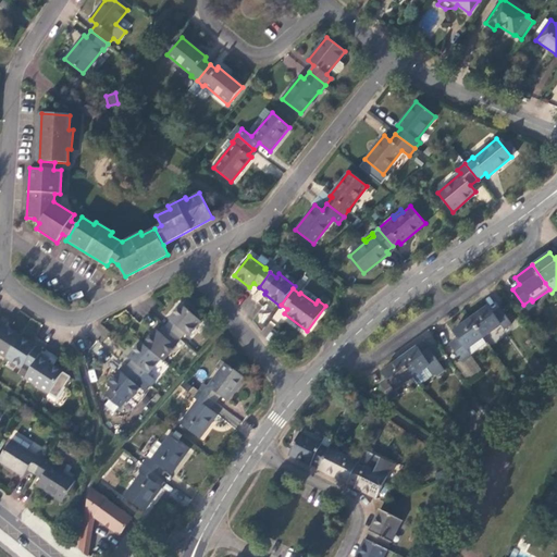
[(170,321),(164,326),(178,338),(184,333),(187,336),(200,321),(182,305),(168,319),(170,321)]
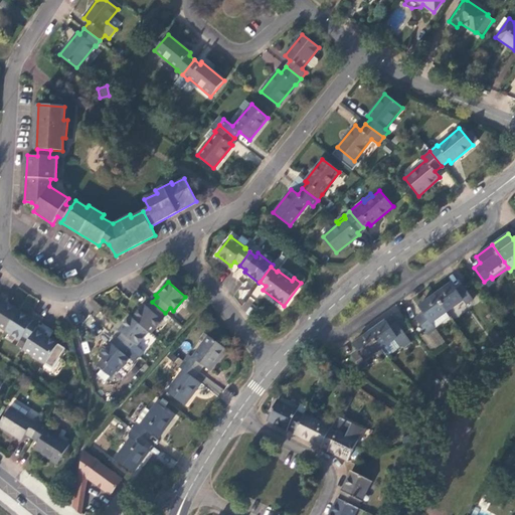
[(435,294),(447,312),(462,301),(465,305),(473,300),(462,285),(456,290),(451,283),(435,294)]
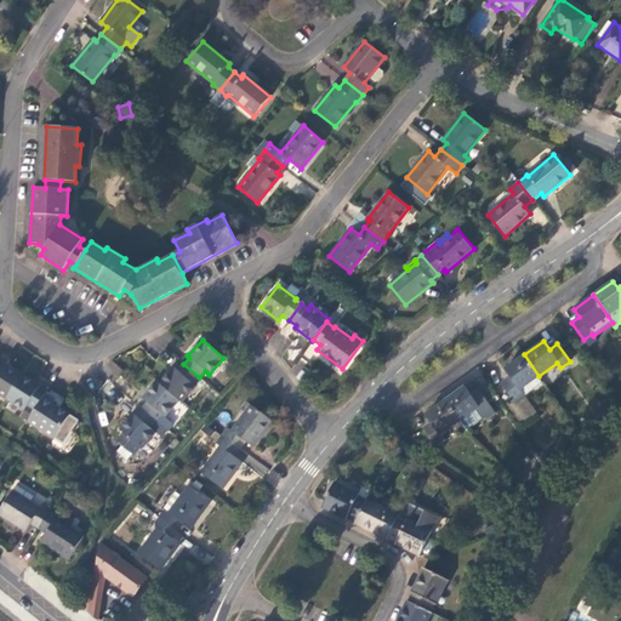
[(539,377),(539,376),(524,354),(505,369),(510,377),(501,382),(514,402),(524,394),(524,396),(542,383),(539,377)]
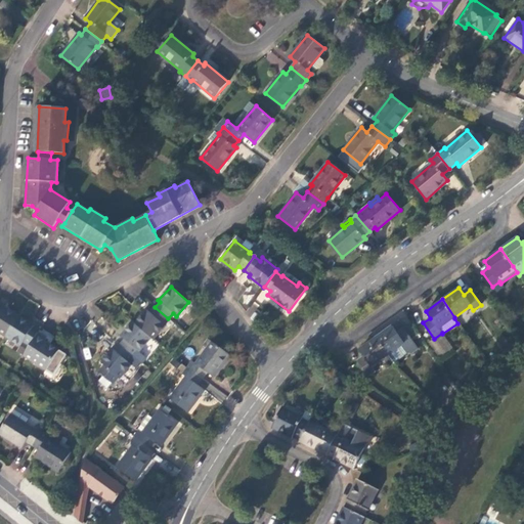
[(1,307),(0,306),(0,333),(5,336),(17,316),(2,306),(1,307)]
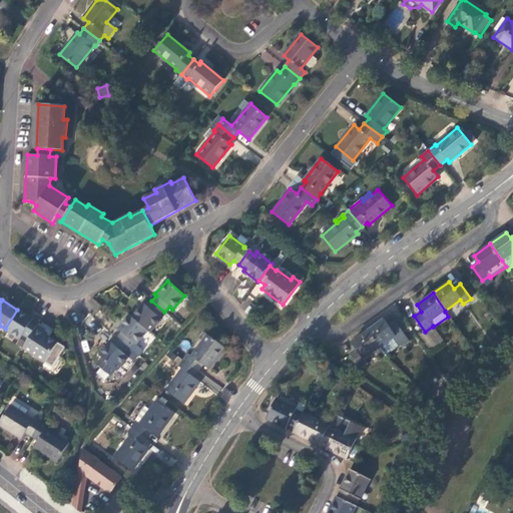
[(132,317),(147,331),(149,332),(161,319),(159,317),(164,312),(151,301),(147,307),(144,304),(132,317)]
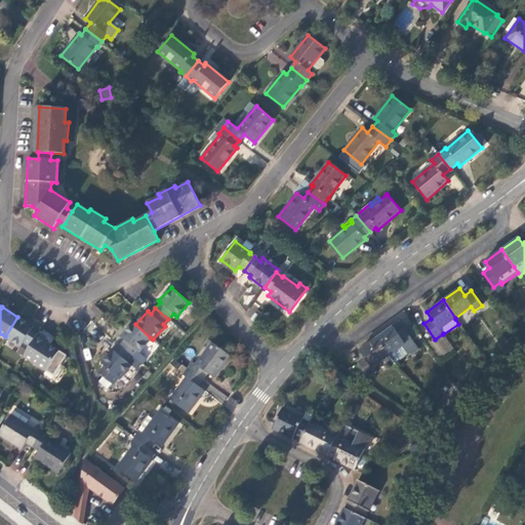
[(33,326),(17,317),(5,336),(21,347),(22,344),(28,348),(35,335),(38,331),(32,327),(33,326)]
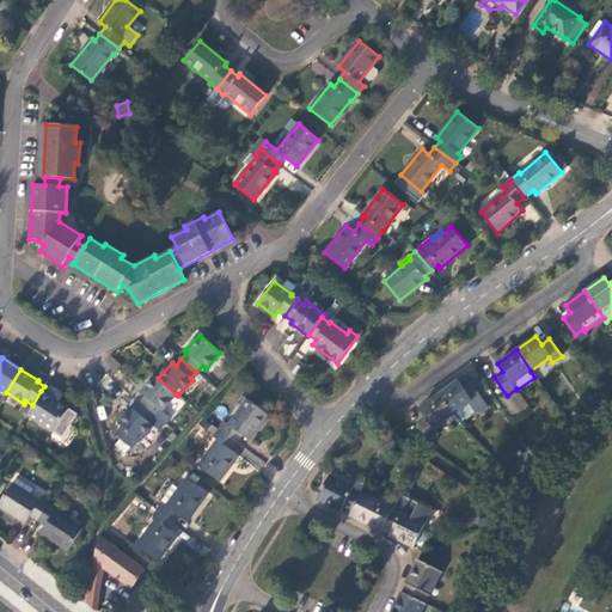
[(145,396),(140,402),(155,416),(160,409),(161,410),(176,395),(158,378),(154,377),(140,392),(145,396)]
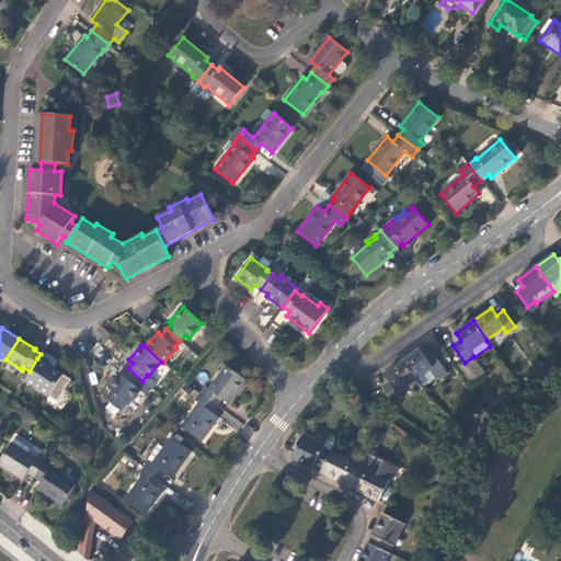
[(402,362),(415,380),(433,367),(436,373),(444,367),(431,351),(424,356),(420,350),(402,362)]
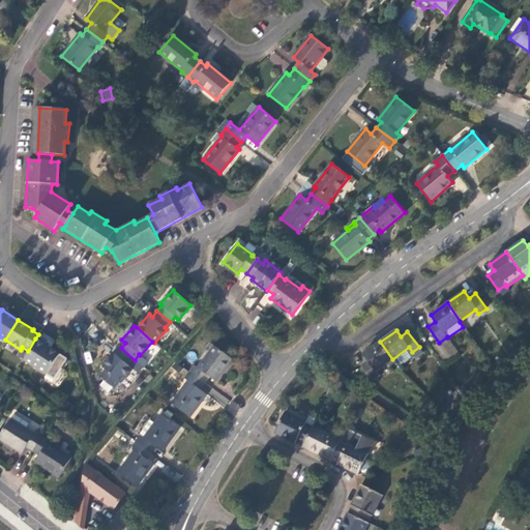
[(47,340),(38,334),(35,339),(28,351),(23,359),(46,374),(47,373),(54,378),(66,359),(43,345),(47,340)]
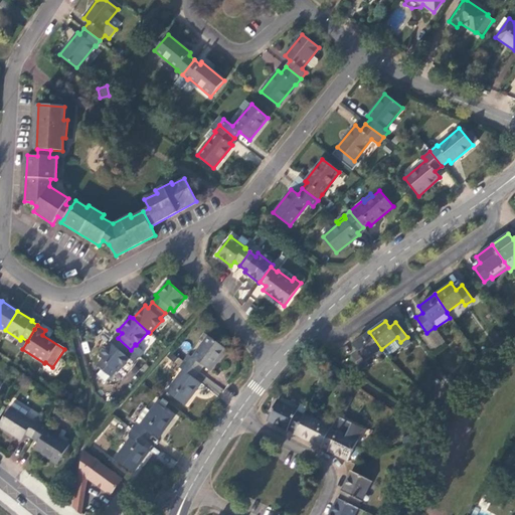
[(435,327),(426,333),(420,336),(432,352),(446,343),(435,328),(435,327)]
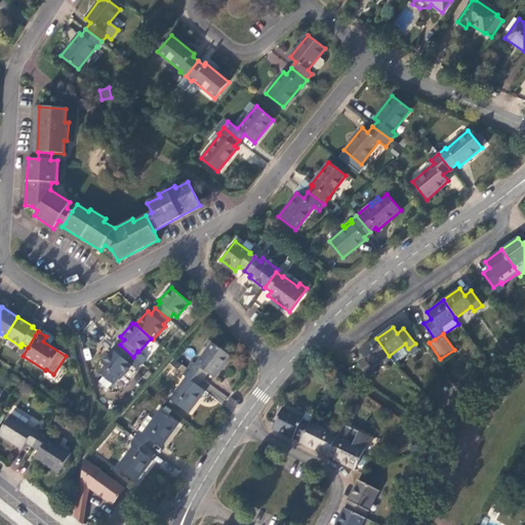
[(187,367),(202,379),(207,373),(213,377),(230,355),(207,338),(202,346),(206,349),(194,364),(191,361),(187,367)]
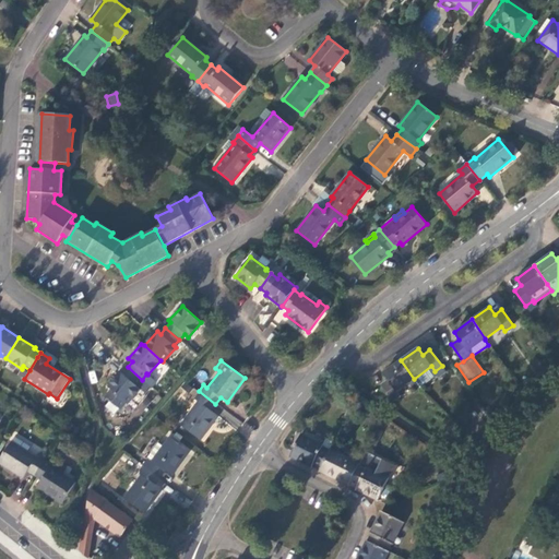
[(397,391),(414,379),(401,360),(383,372),(389,380),(381,384),(392,401),(400,395),(397,391)]
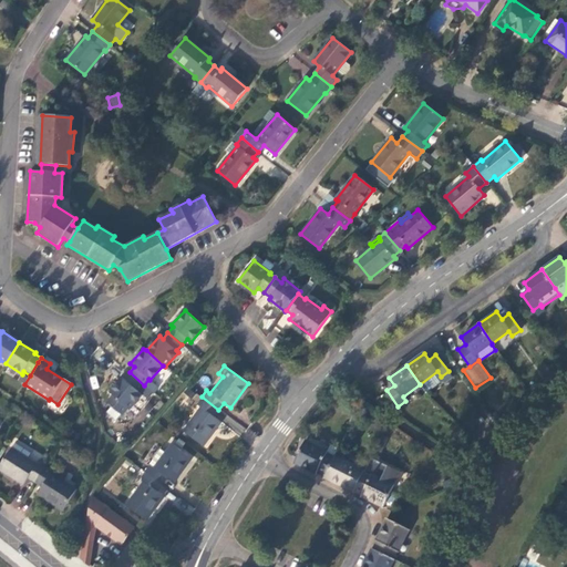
[(144,385),(130,372),(124,379),(122,377),(109,393),(129,410),(141,393),(138,391),(144,385)]
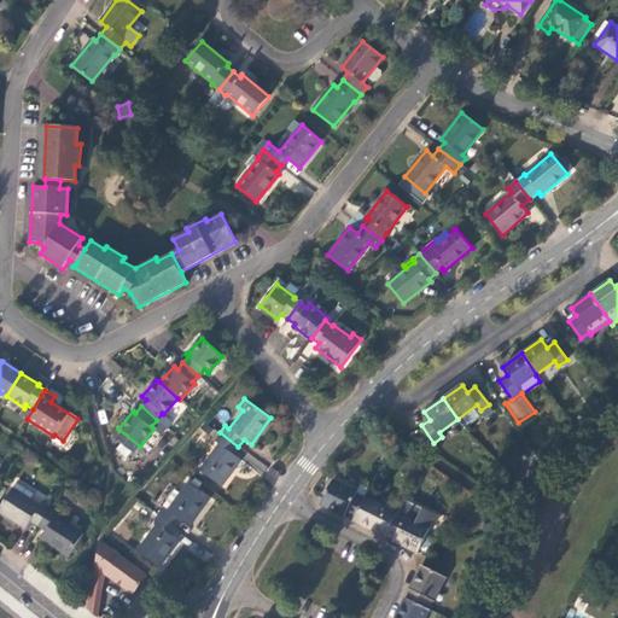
[(233,454),(238,447),(220,432),(214,441),(217,443),(199,470),(221,487),(240,460),(233,454)]
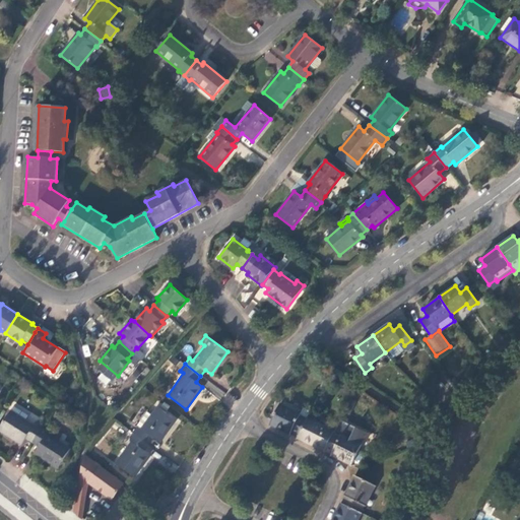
[(220,398),(224,393),(208,381),(204,386),(220,398)]
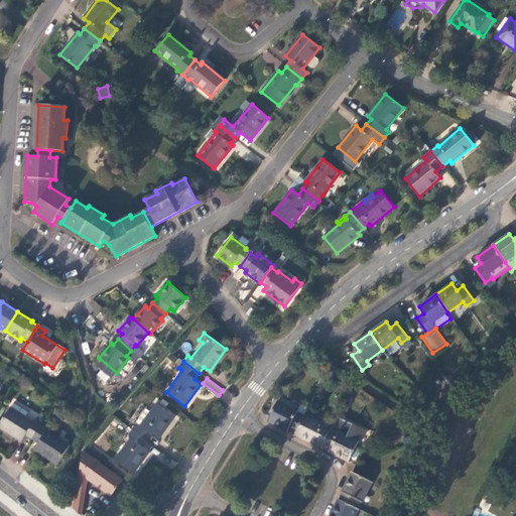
[(277,401),(269,417),(267,421),(287,431),(287,430),(294,433),(303,415),(296,412),(297,411),(277,401)]
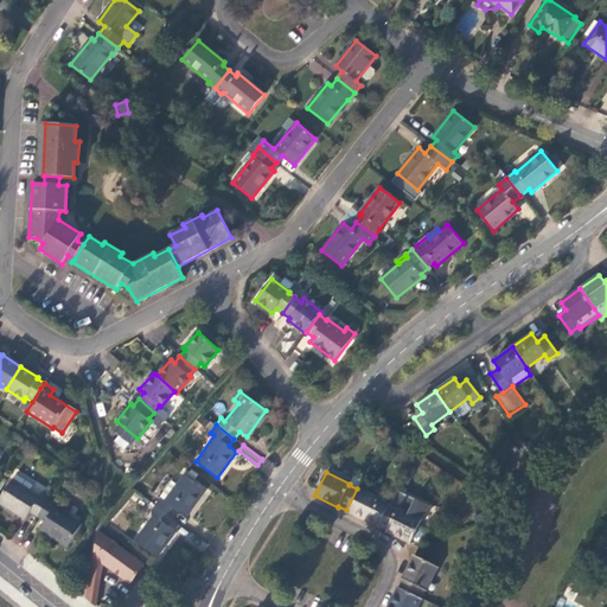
[(154,505),(173,518),(178,511),(186,516),(205,491),(184,474),(177,484),(171,479),(159,496),(160,496),(154,505)]
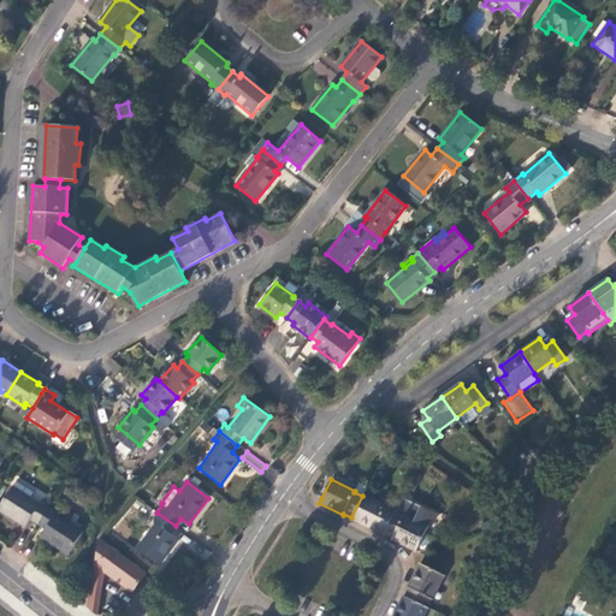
[(37,525),(51,504),(42,499),(39,503),(12,486),(0,503),(0,510),(25,526),(30,520),(37,525)]
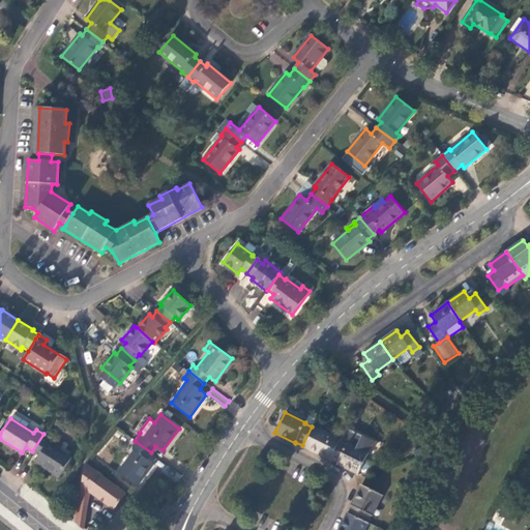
[(341,439),(313,425),(312,427),(302,445),(301,447),(330,461),(330,459),(340,440),(341,439)]
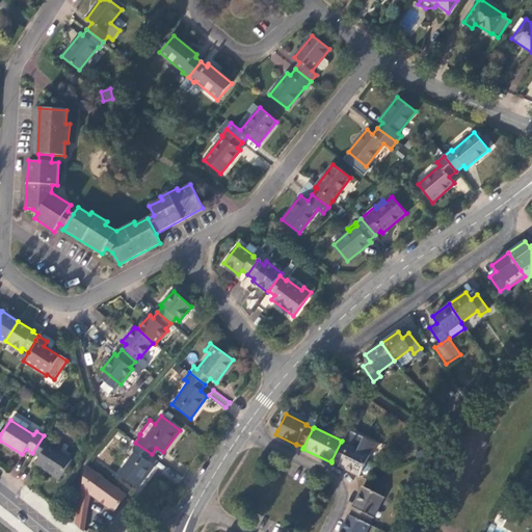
[(331,460),(339,463),(339,466),(360,475),(369,455),(368,454),(374,443),(347,429),(342,441),(341,442),(331,460)]
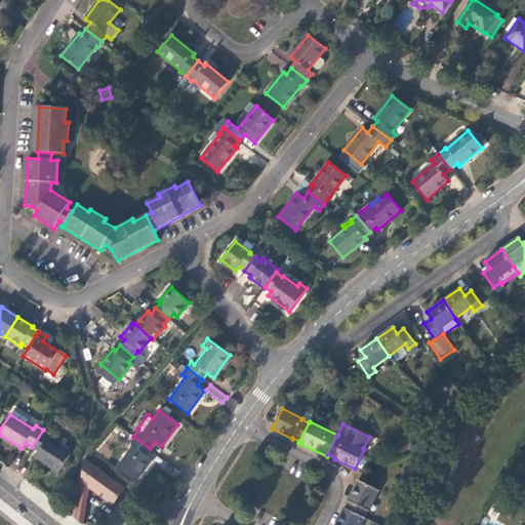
[(49,434),(43,430),(32,447),(39,451),(34,456),(57,472),(71,452),(47,437),(49,434)]
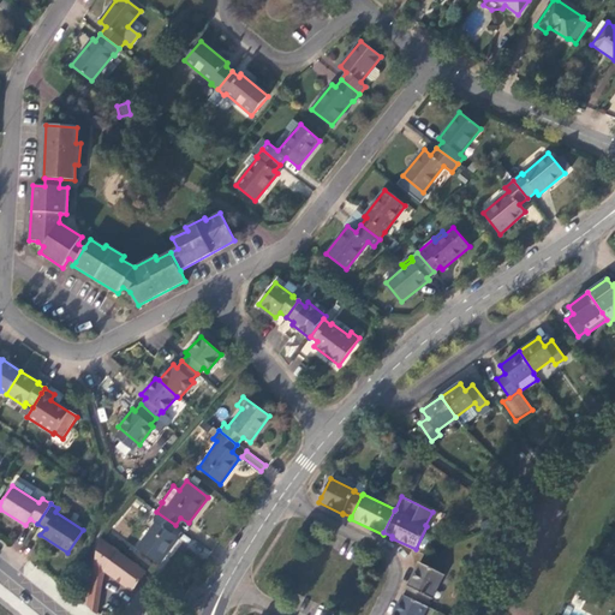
[(169,532),(175,525),(156,512),(150,519),(155,523),(137,548),(159,565),(178,538),(169,532)]
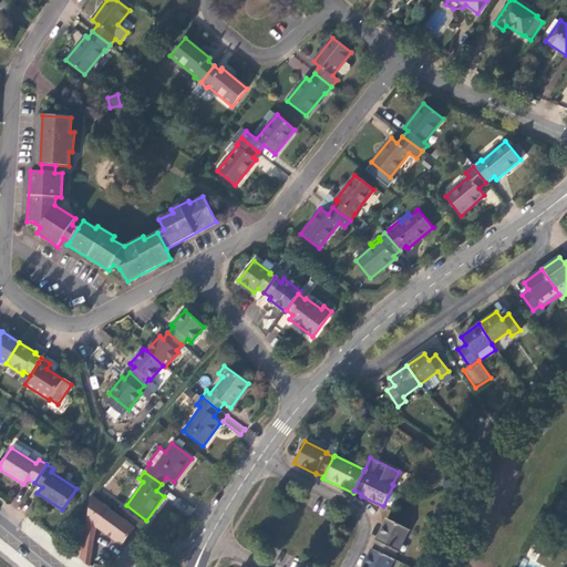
[(135,527),(92,496),(80,558),(90,566),(98,526),(122,545),(135,527)]
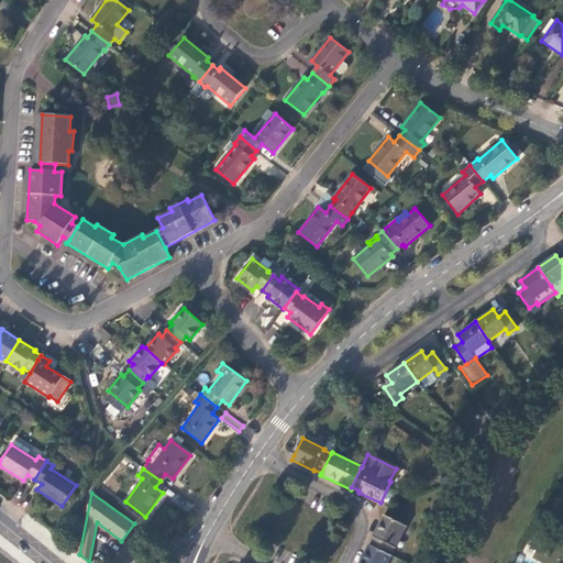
[(406,526),(384,515),(373,537),(374,538),(371,544),(389,554),(393,547),(395,548),(406,526)]
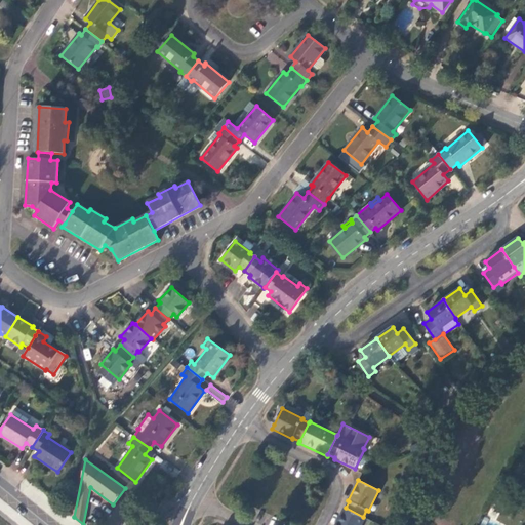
[(360,524),(365,518),(363,517),(346,508),(344,508),(335,524),(360,524)]
